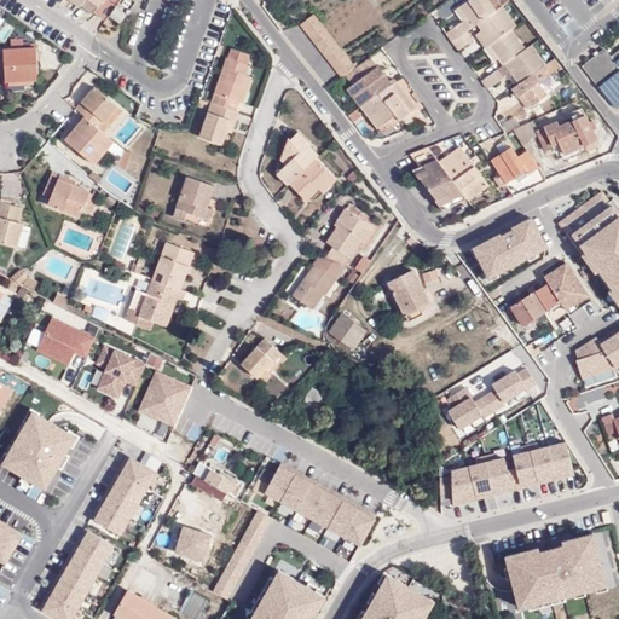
[(71,0),(79,5),(82,4),(106,21),(120,0),(71,0)]
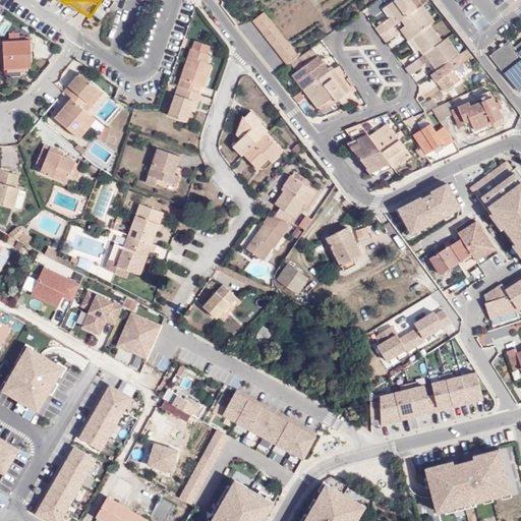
[(401,24),(403,23),(417,13),(407,0),(397,0),(388,7),(401,24)]
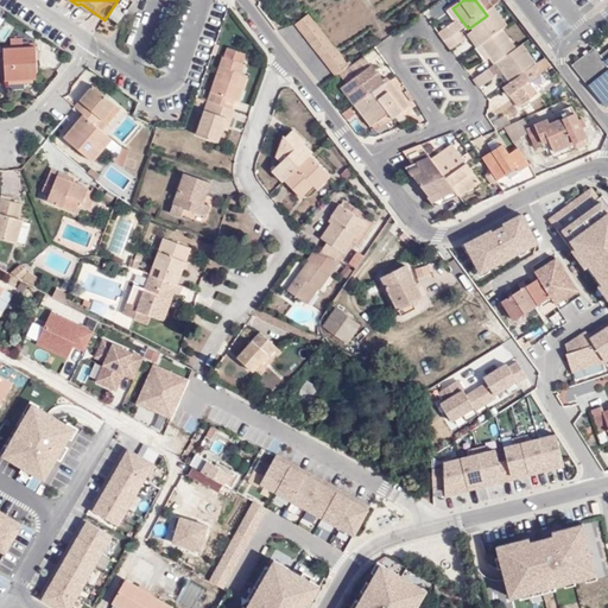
[(453,8),(448,12),(456,23),(462,32),(468,29),(453,8)]
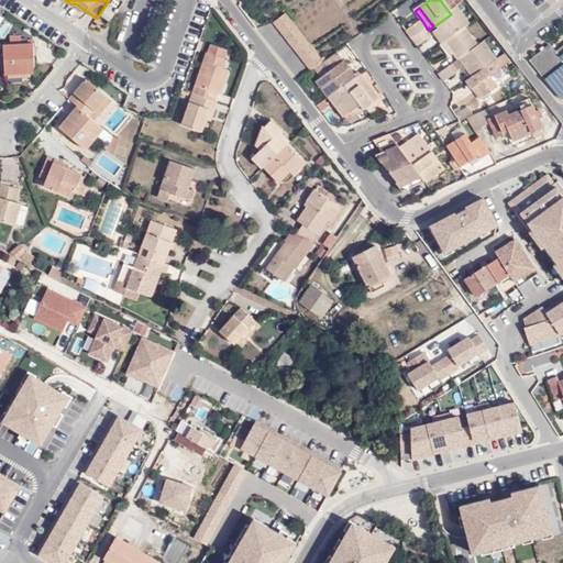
[(465,31),(471,28),(456,10),(451,14),(435,25),(439,31),(437,33),(445,45),(465,31)]
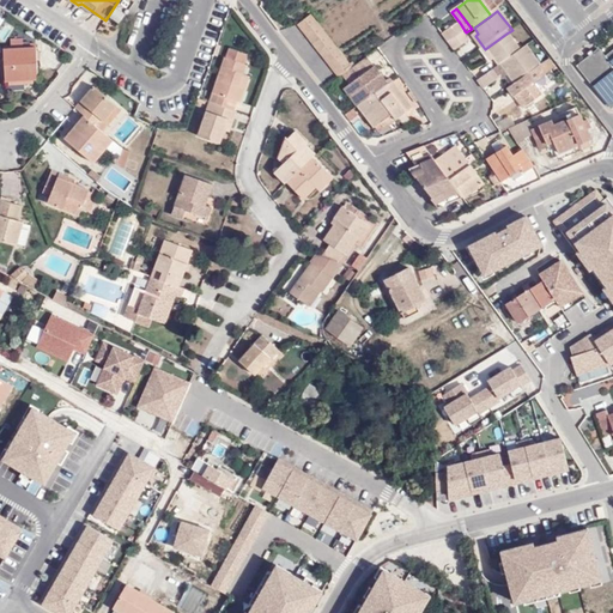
[(352,67),(311,16),(299,25),(339,77),(341,74),(352,67)]
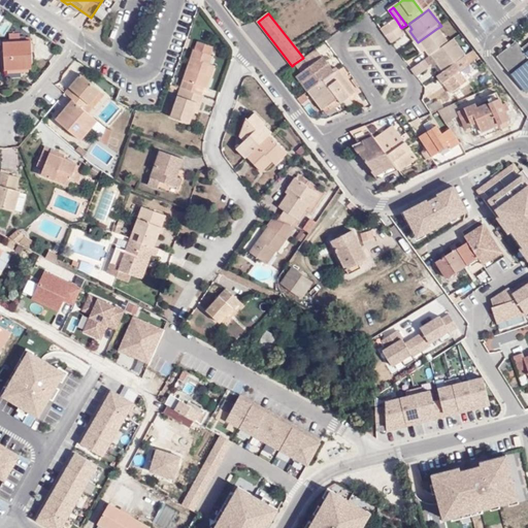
[(401,28),(396,20),(382,31),(387,38),(399,30),(401,28)]
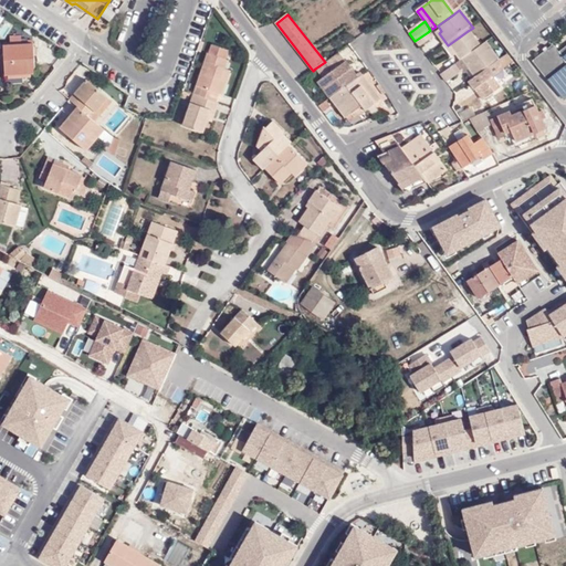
[(439,33),(441,31),(438,25),(436,27),(430,30),(428,32),(432,38),(436,35),(439,33)]
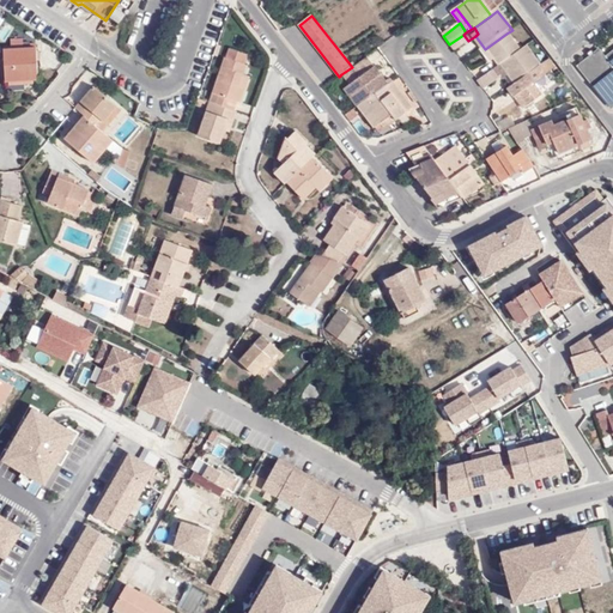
[(499,68),(501,67),(520,54),(507,34),(485,49),(495,62),(499,68)]
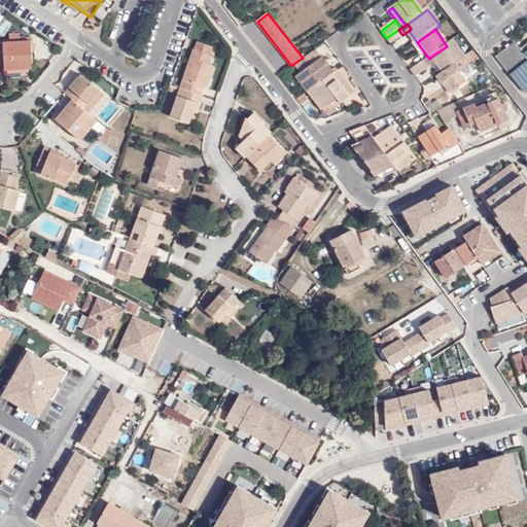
[(402,36),(402,35),(398,30),(386,38),(391,44),(402,36)]
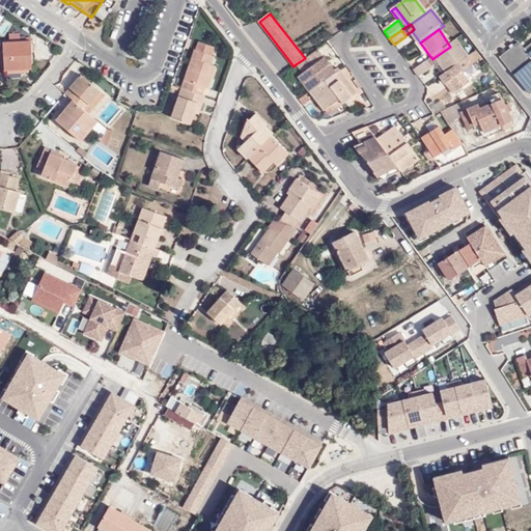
[(417,45),(420,43),(412,31),(409,33),(417,45)]
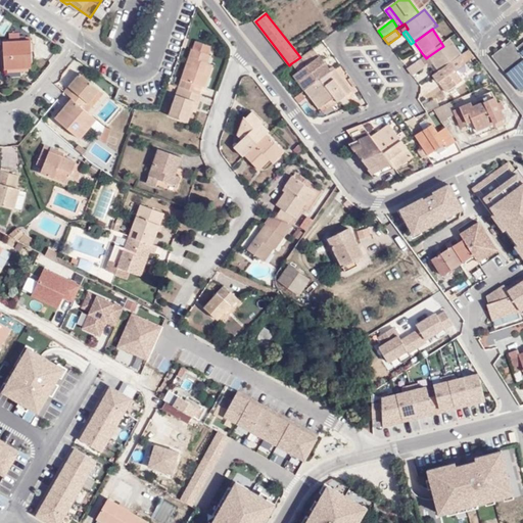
[(17,40),(20,40),(20,34),(9,34),(10,43),(16,42),(17,40)]
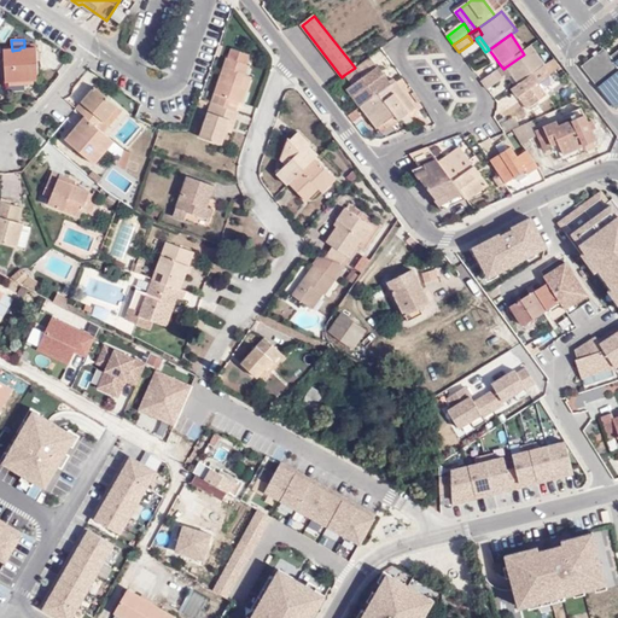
[(229,58),(228,57),(213,100),(211,103),(235,111),(239,101),(242,103),(248,88),(242,87),(246,75),(250,65),(246,64),(250,53),(233,47),(229,58)]
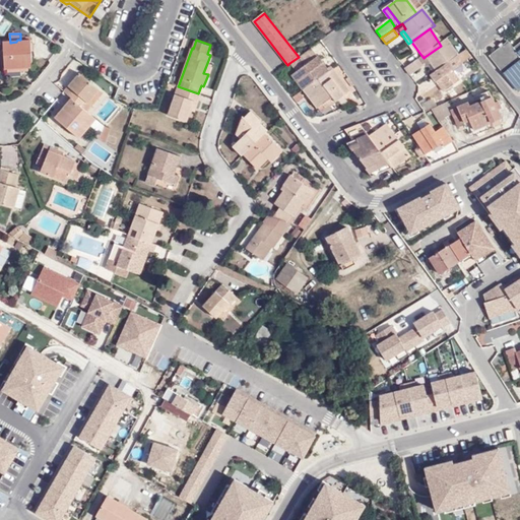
[(31,42),(28,42),(16,42),(10,43),(3,43),(5,68),(31,67),(30,61),(33,61),(31,42)]
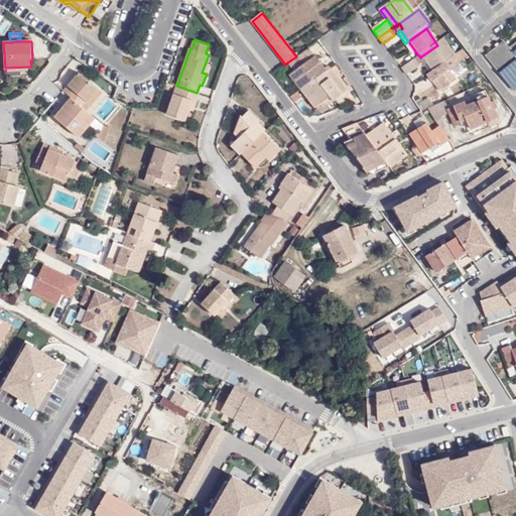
[(413,54),(416,52),(408,41),(405,43),(413,54)]
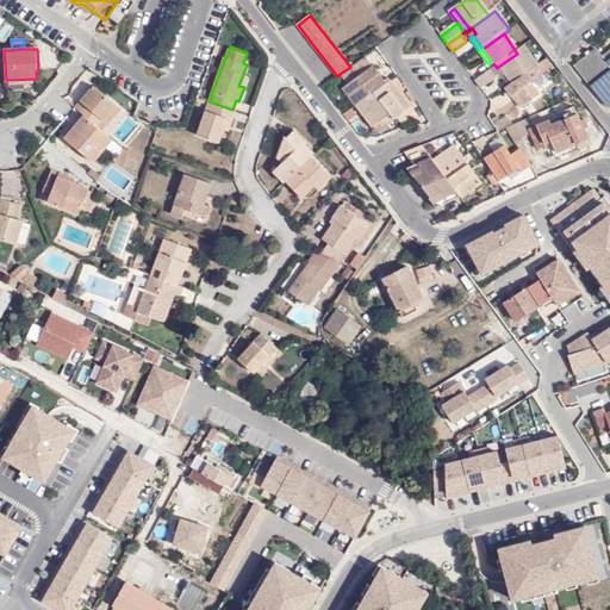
[(504,75),(511,86),(537,67),(523,49),(517,54),(498,67),(504,75)]
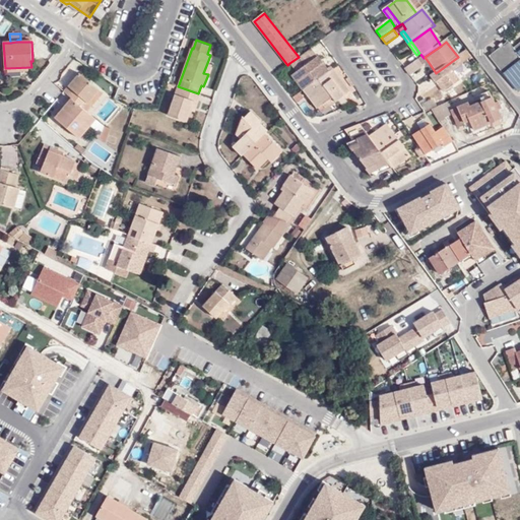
[(519,84),(519,45),(515,49),(511,53),(505,45),(490,57),(516,88),(519,84)]
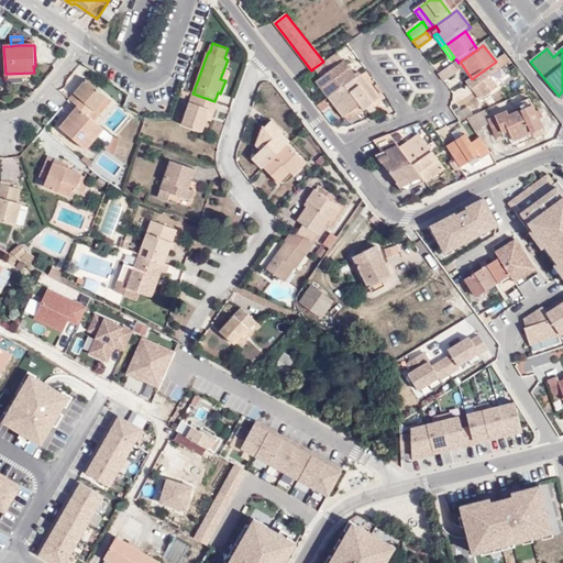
[(504,65),(511,59),(505,52),(498,56),(504,65)]
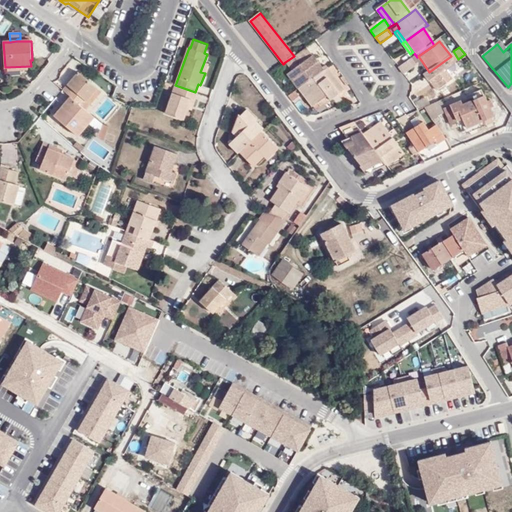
[(285,62),(293,72),(312,58),(305,48),(294,56),(285,62)]
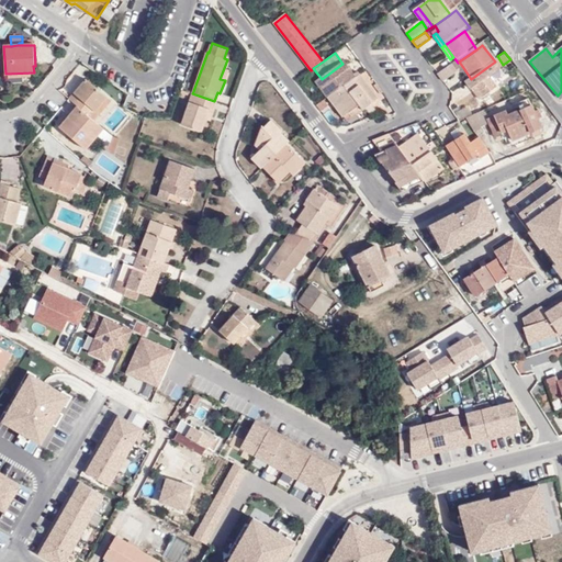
[(456,75),(464,69),(459,62),(458,63),(450,67),(456,75)]
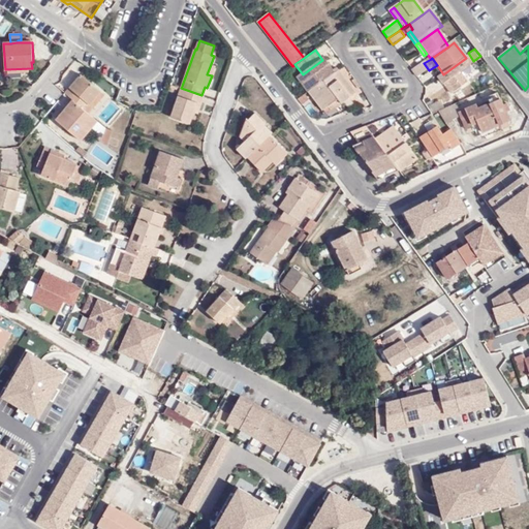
[(462,73),(473,65),(467,58),(466,58),(443,74),(440,76),(448,87),(449,86),(456,94),(470,84),(462,73)]
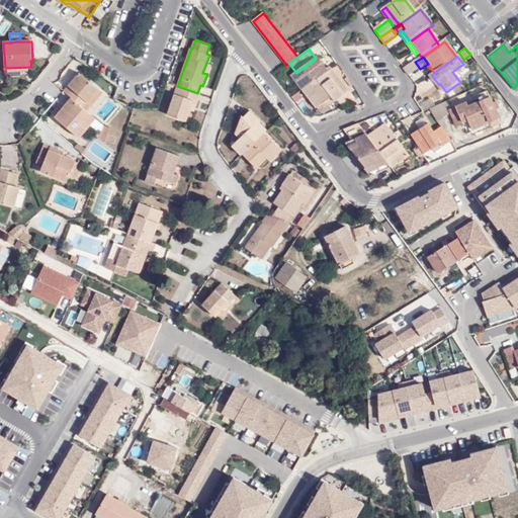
[(296,73),(291,77),(301,90),(303,89),(318,79),(327,73),(316,59),(296,73)]
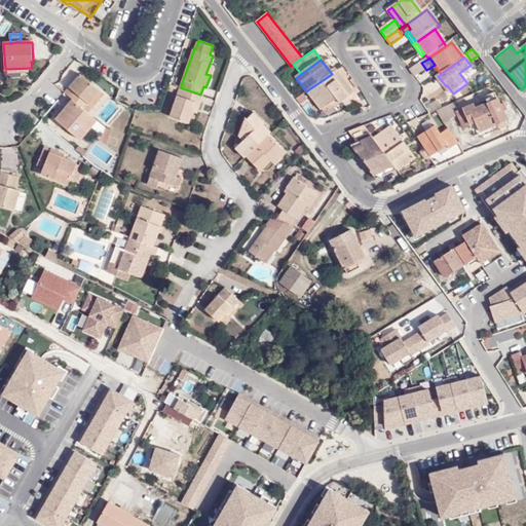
[(421,63),(410,71),(415,78),(426,70),(421,63)]
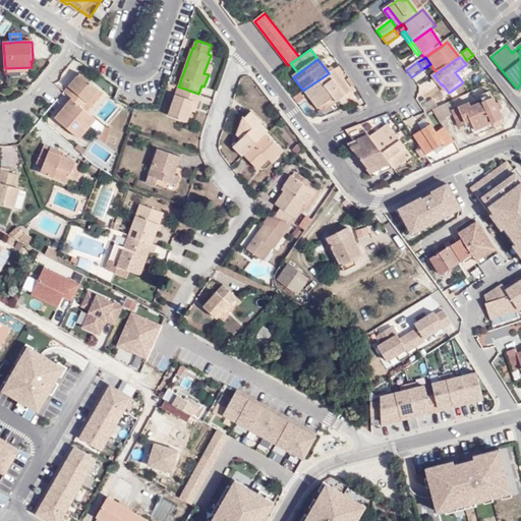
[(352,94),(334,69),(329,73),(320,79),(335,98),(338,103),(339,104),(352,94)]
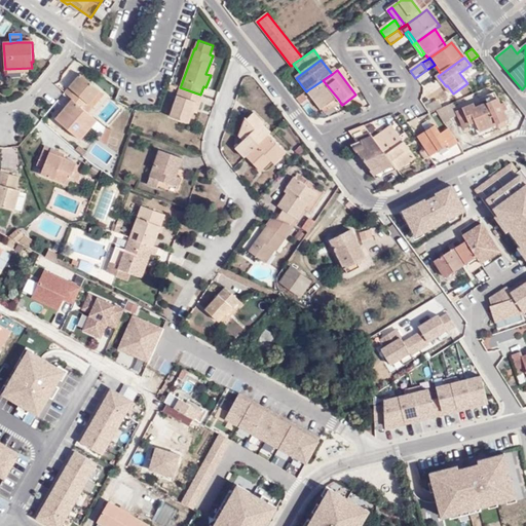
[(104,95),(101,91),(81,74),(75,80),(78,83),(73,89),(70,87),(65,92),(73,99),(79,104),(85,110),(88,113),(104,95)]
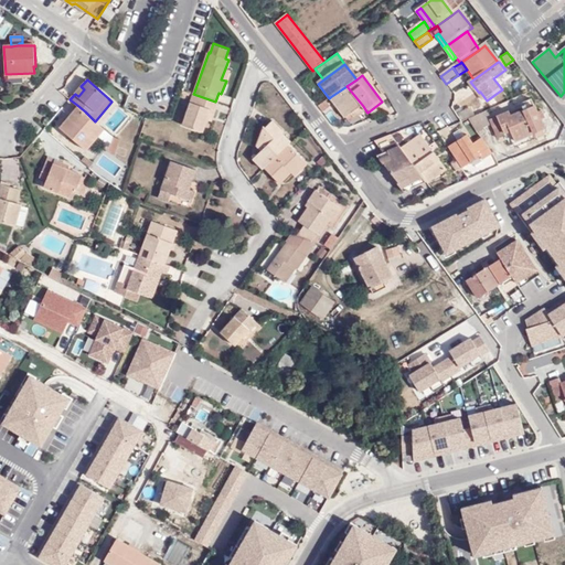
[(81,86),(75,94),(78,96),(84,89),(81,86)]
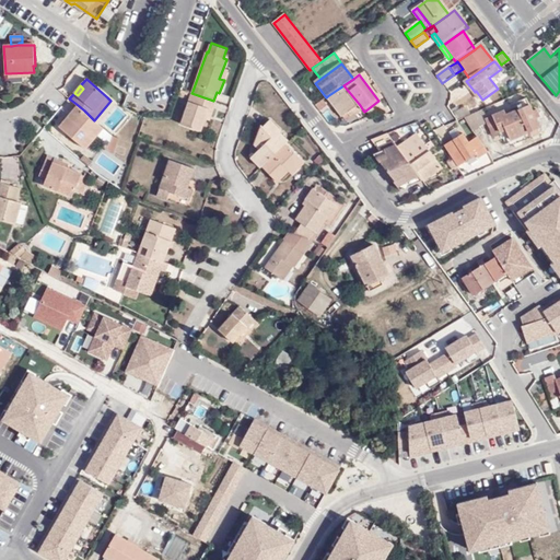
[(360,105),(343,85),(327,96),(343,117),(360,105)]
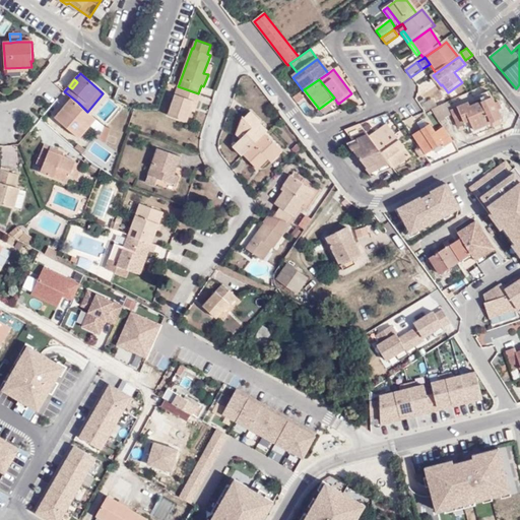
[(194,101),(198,102),(200,94),(198,93),(178,86),(177,89),(168,116),(186,122),(190,111),(194,101)]
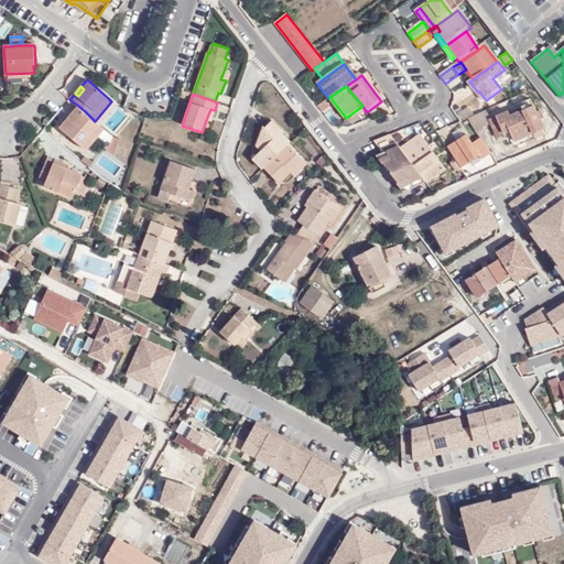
[(540,110),(537,111),(530,98),(520,104),(523,110),(510,116),(508,111),(490,119),(487,115),(485,117),(487,120),(489,119),(497,136),(510,130),(517,147),(535,138),(533,133),(543,128),(540,120),(543,118),(540,110)]
